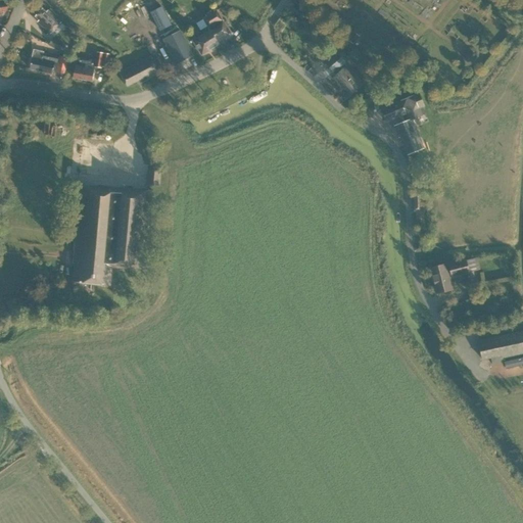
[(162,6),(150,12),(159,31),(172,26),(162,6)]
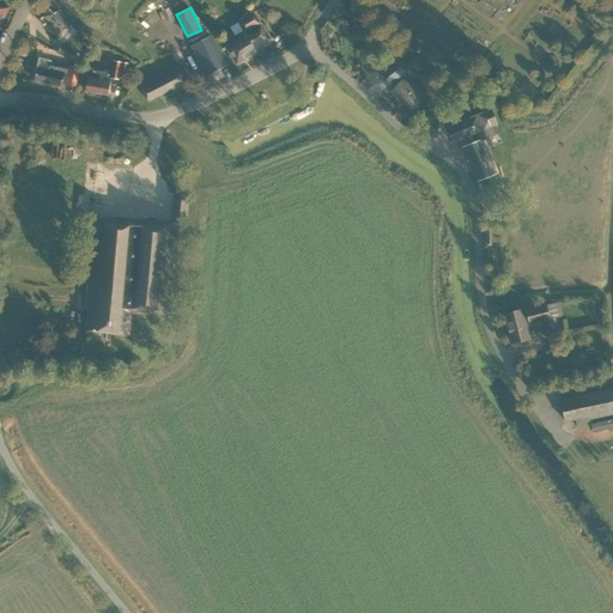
[(56,12),(54,14),(49,10),(42,19),(46,23),(44,25),(60,40),(72,26),(56,12)]
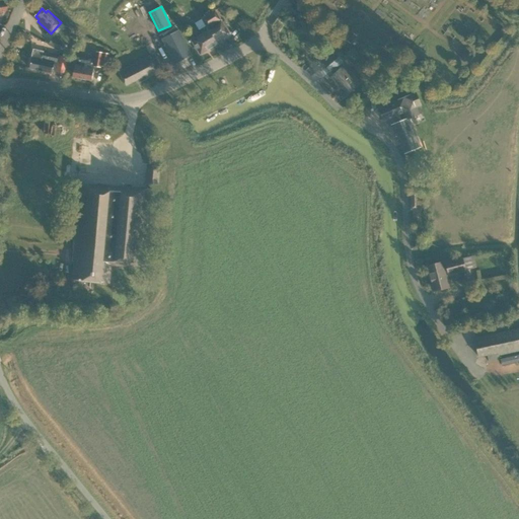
[(221,20),(215,10),(202,18),(209,29),(192,41),(200,55),(218,44),(217,42),(229,33),(221,20)]
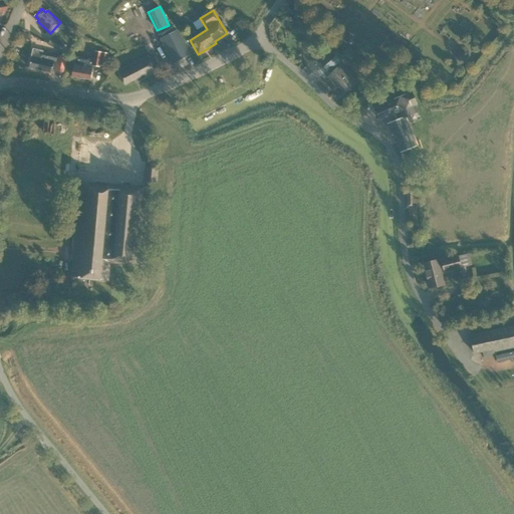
[(161,38),(174,63),(190,55),(177,30),(161,38)]
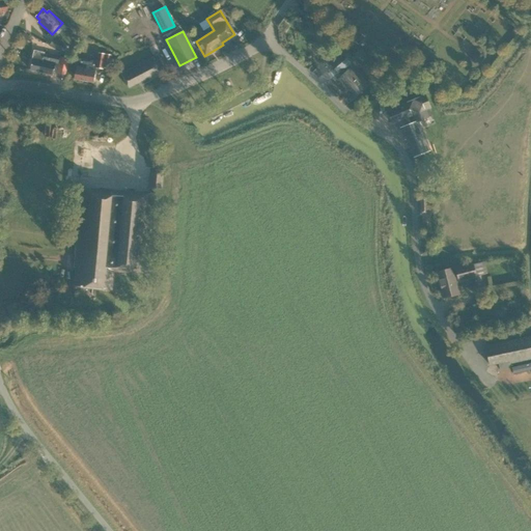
[(19,40),(26,45),(30,37),(24,33),(19,40)]
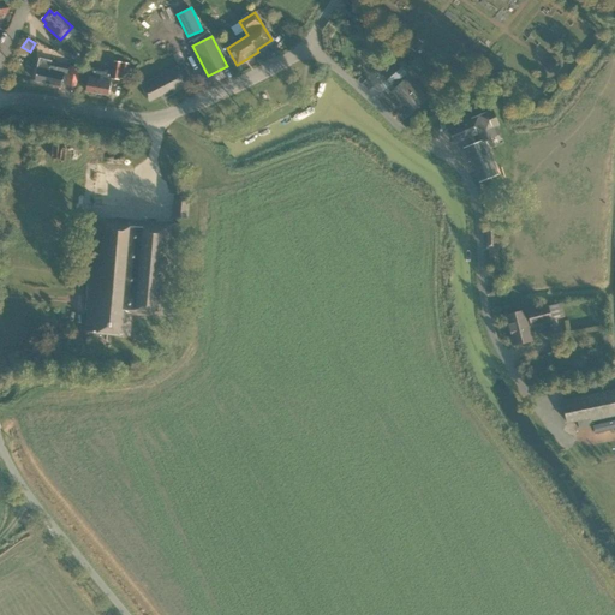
[(422,43),(416,39),(408,47),(415,52),(422,43)]
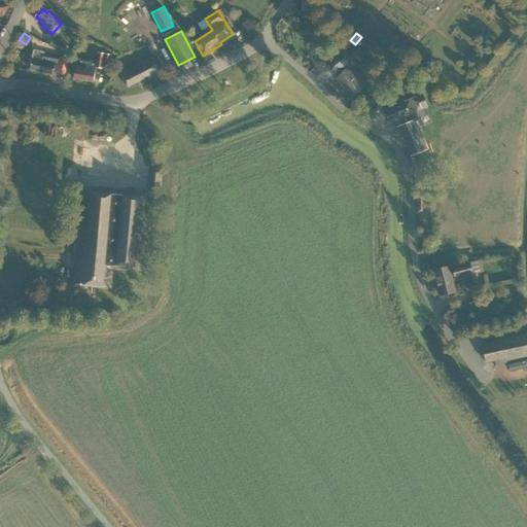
[(53,38),(49,44),(61,50),(64,44),(56,40),(53,38)]
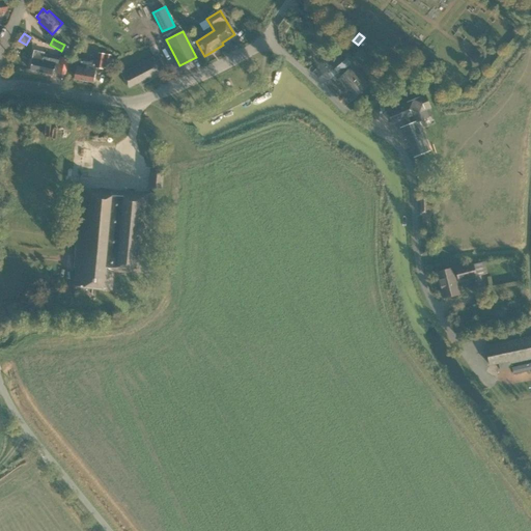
[(328,58),(332,62),(342,54),(338,50),(328,58)]
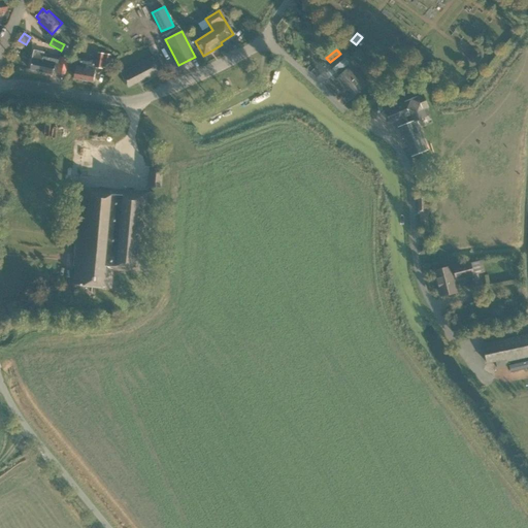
[(59,63),(60,56),(44,53),(34,51),(30,69),(53,74),(56,62),(59,63)]
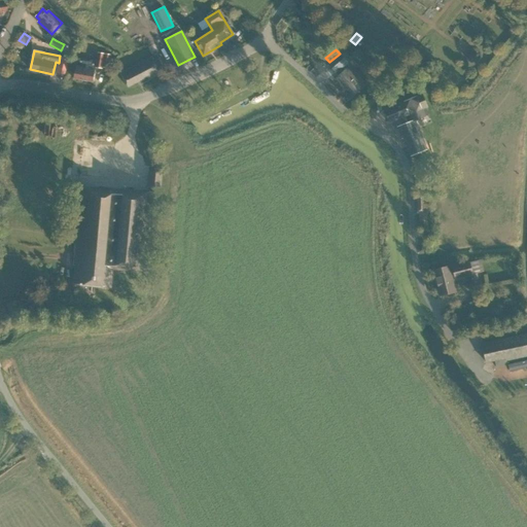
[(108,68),(111,55),(98,53),(96,62),(77,59),(76,64),(74,78),(94,81),(96,67),(102,68),(102,67),(108,68)]
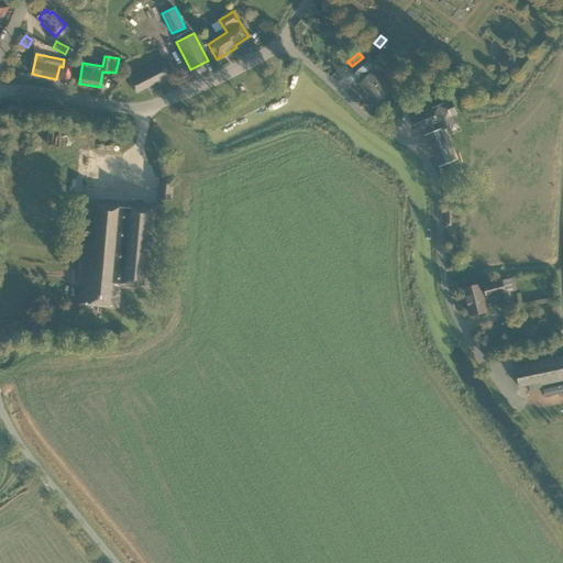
[(372,66),(363,56),(363,57),(352,66),(350,68),(359,78),(360,78),(362,80),(359,83),(367,94),(370,91),(378,102),(392,90),(371,67),(372,66)]
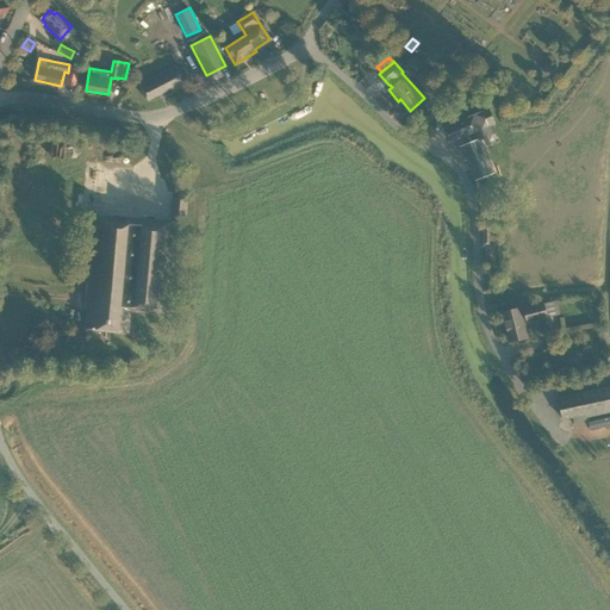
[(67,85),(76,86),(81,67),(70,66),(67,85)]
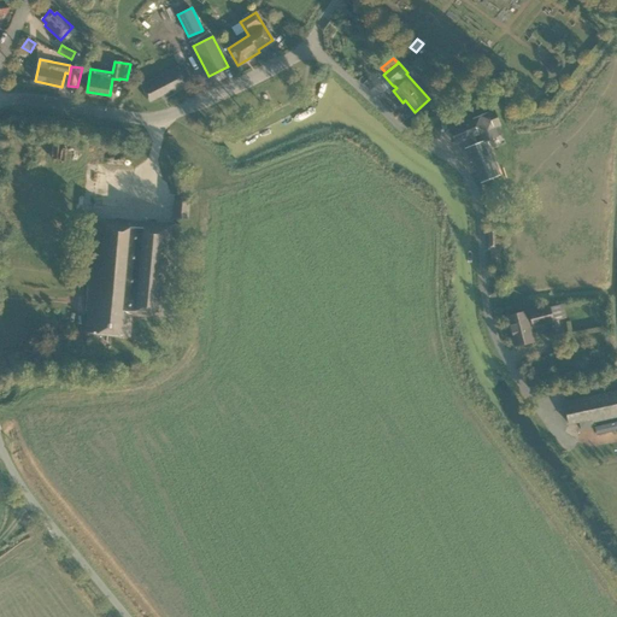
[(188,86),(178,66),(166,72),(141,86),(150,103),(164,95),(165,98),(188,86)]
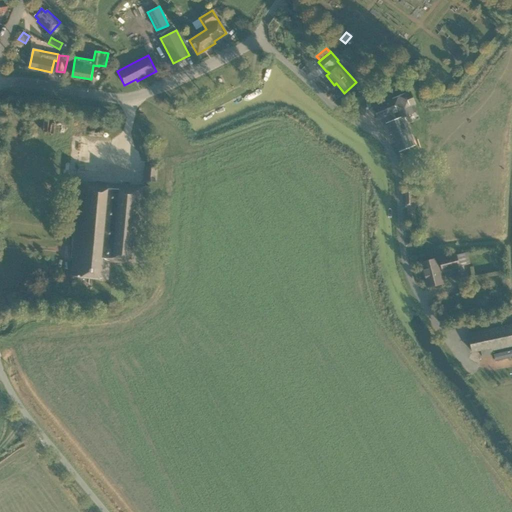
[(396,140),(400,150),(415,145),(404,117),(412,114),(409,107),(415,104),(410,91),(373,107),(379,120),(391,115),(393,121),(386,124),(391,134),(392,134),(394,140),(396,140)]
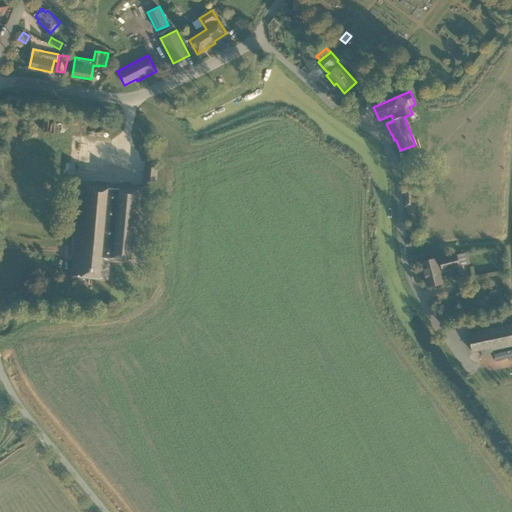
[(157,167),(145,166),(144,180),(156,181),(157,167)]
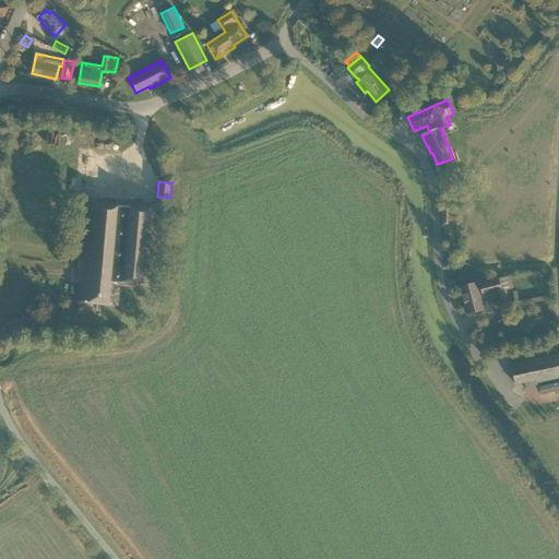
[(165,204),(86,199),(79,269),(81,269),(80,283),(81,283),(80,302),(119,306),(121,286),(156,289),(165,204)]
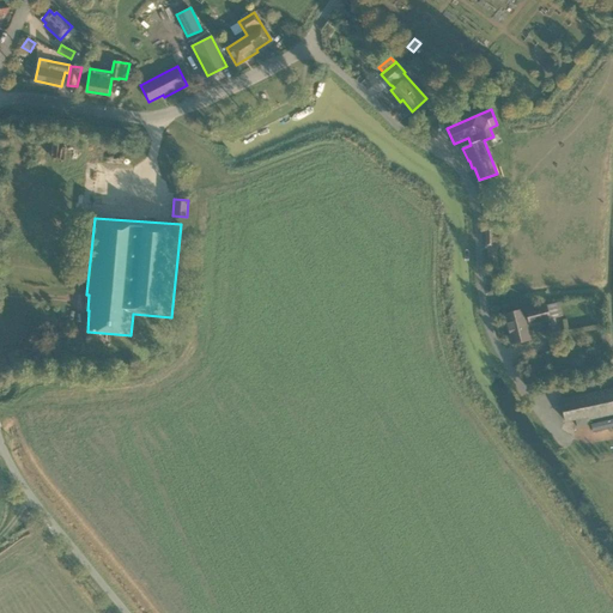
[(497,247),(498,247),(497,228),(485,228),(485,247),(487,247),(489,267),(498,267),(497,247)]
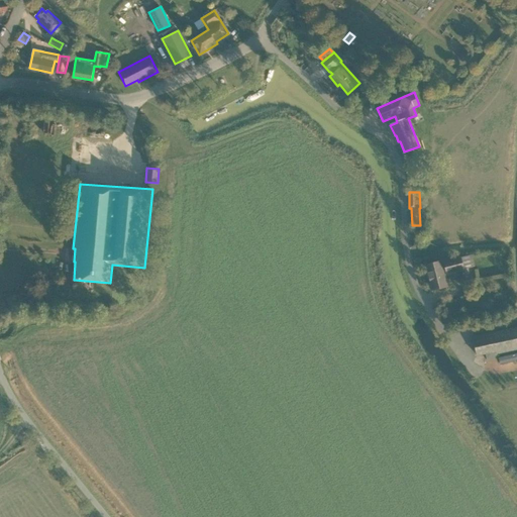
[(441,261),(425,265),(431,290),(448,286),(444,273),(446,272),(446,273),(463,269),(464,269),(461,256),(460,256),(443,262),(441,262),(441,261)]
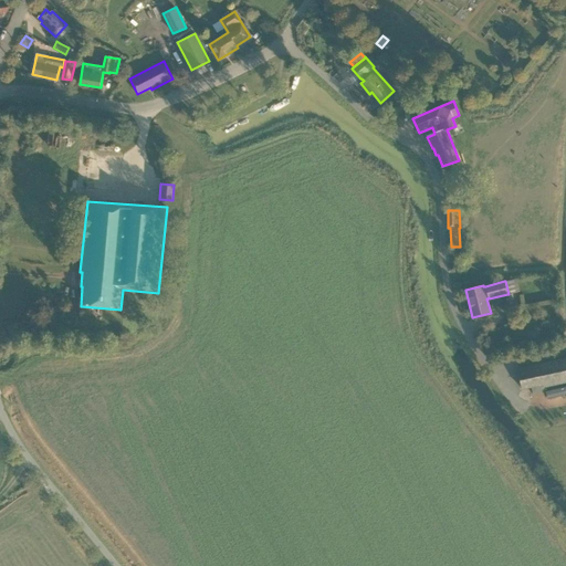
[(565,383),(565,357),(517,368),(522,389),(532,387),(533,395),(545,392),(544,388),(565,383)]
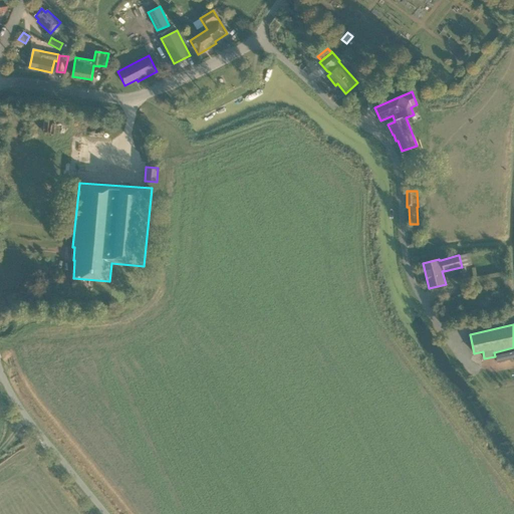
[(513,350),(496,355),(497,361),(513,357),(513,350)]
